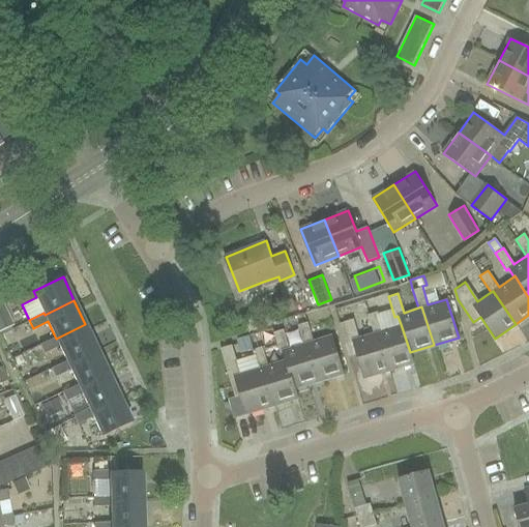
[(0,329),(12,323),(2,301),(0,302),(0,329)]
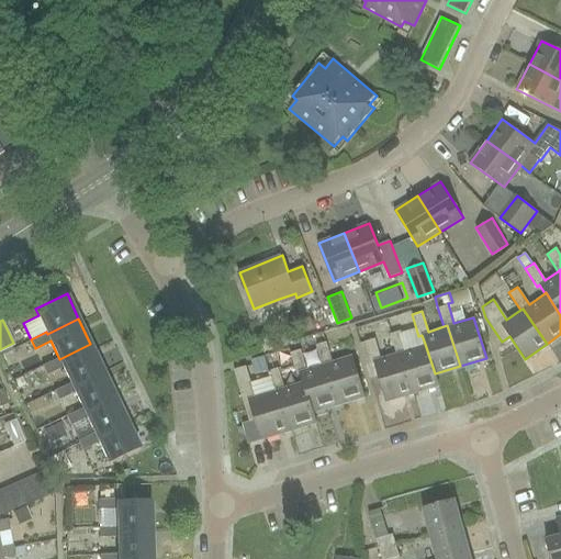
[(400,328),(390,332),(396,353),(400,351),(412,392),(438,383),(435,373),(425,344),(406,349),(400,328)]
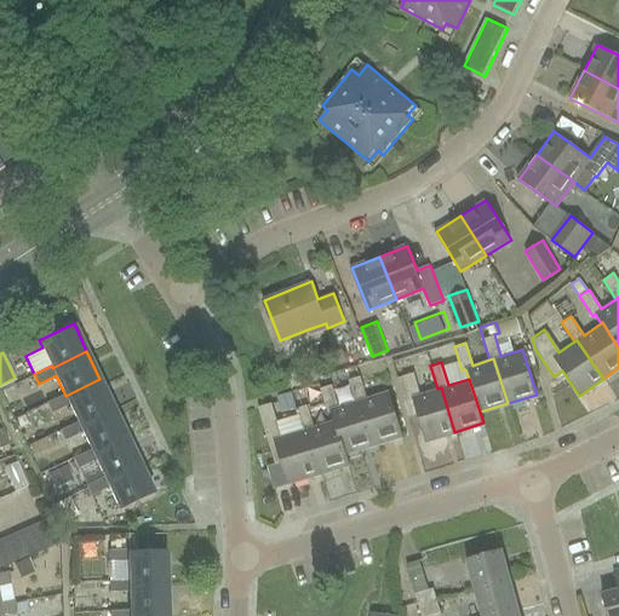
[(413,372),(402,374),(408,398),(413,397),(427,441),(454,432),(441,387),(437,389),(420,393),(413,372)]
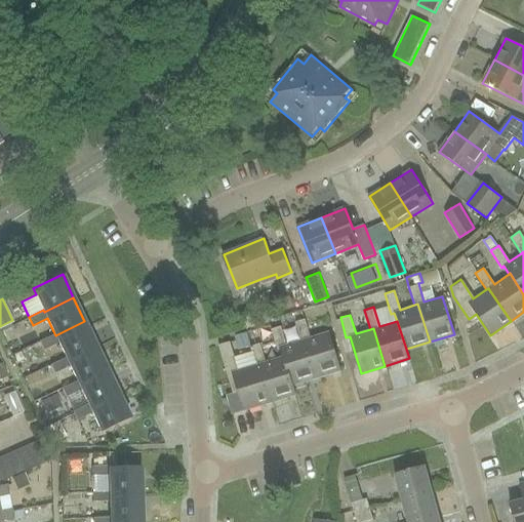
[(304,317),(294,320),(299,339),(303,338),(314,376),(340,368),(329,330),(310,336),(304,317)]
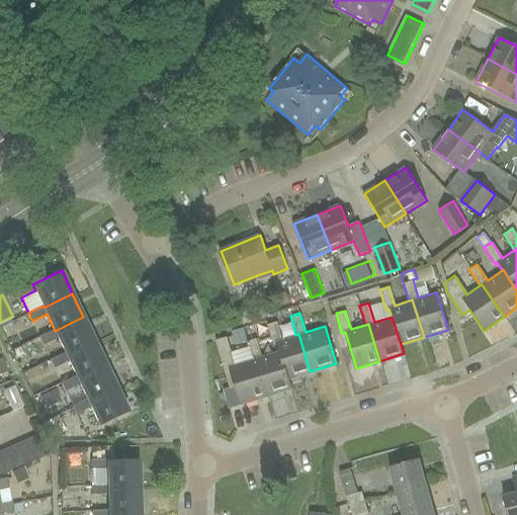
[(53,327),(37,335),(41,343),(57,336),(64,350),(66,354),(94,340),(83,317),(55,331),(53,327)]
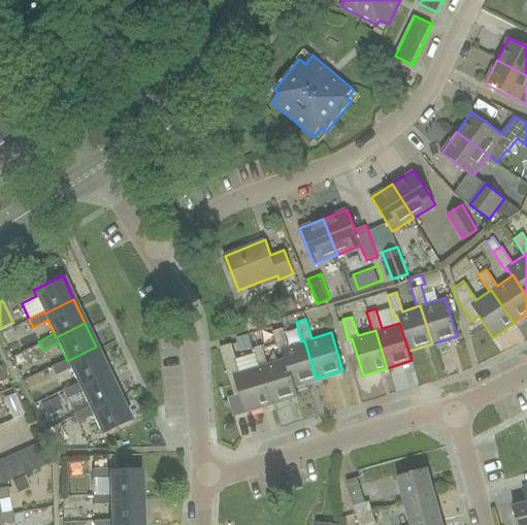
[(282,327),(271,329),(277,350),(281,349),(284,358),(285,357),(293,386),(294,385),(316,379),(304,340),(301,341),(287,346),(282,327)]
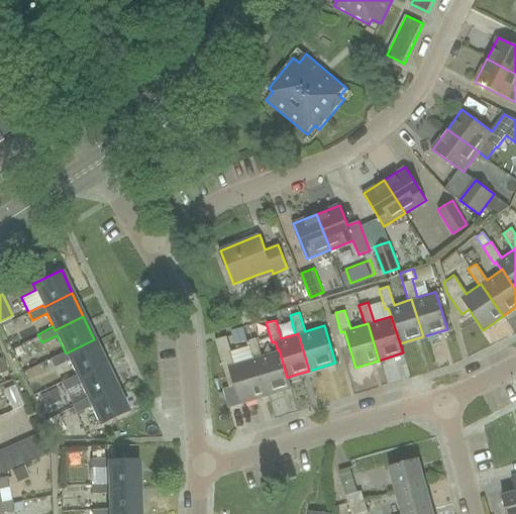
[(245,338),(242,327),(231,330),(234,341),(245,338)]
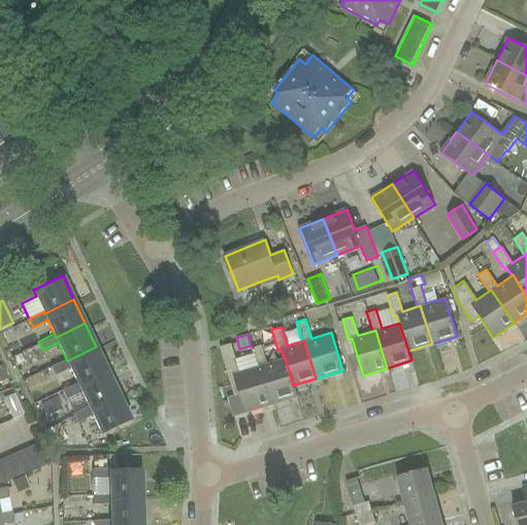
[(230,341),(219,346),(233,393),(238,391),(244,411),(270,403),(259,365),(257,366),(238,371),(230,341)]
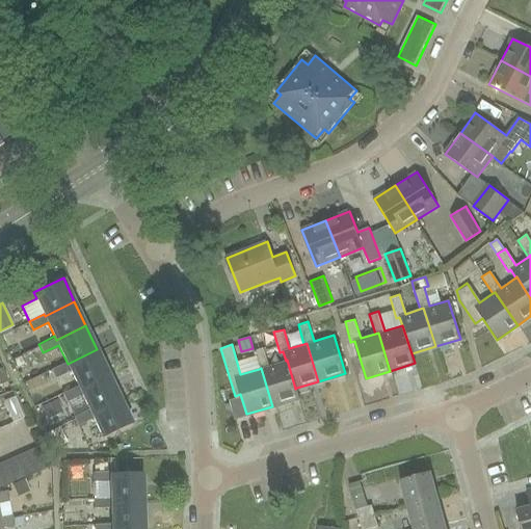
[(263,346),(253,349),(259,369),(261,368),(272,406),(299,398),(296,388),(295,389),(287,360),(286,361),(268,366),(263,346)]
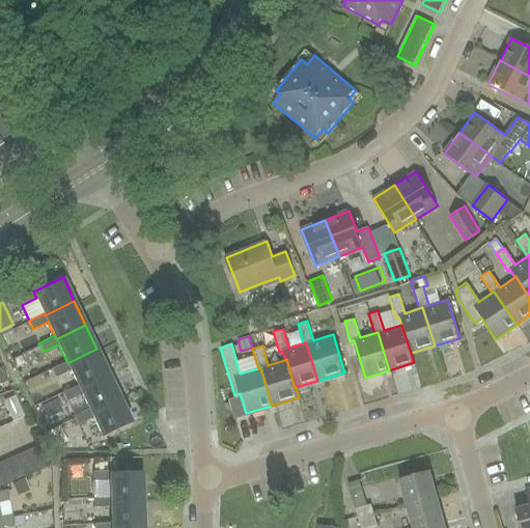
[(65,359),(50,366),(54,376),(70,368),(77,383),(78,387),(108,372),(96,349),(67,363),(65,359)]
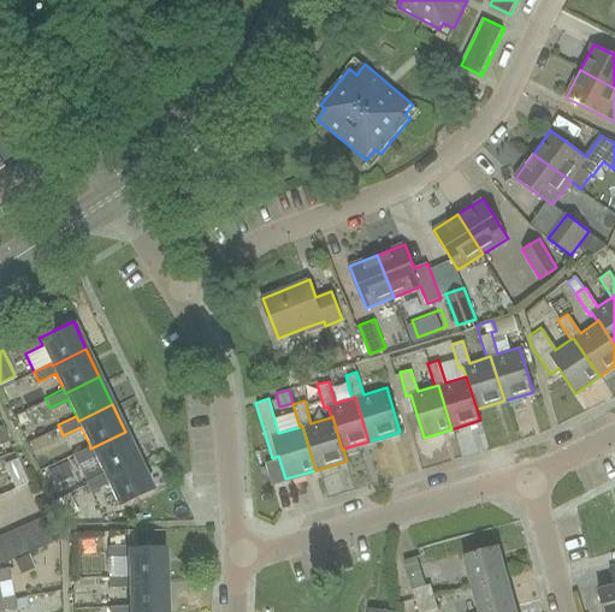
[(89,444),(71,452),(76,463),(93,455),(101,471),(104,476),(139,459),(125,432),(90,449),(89,444)]
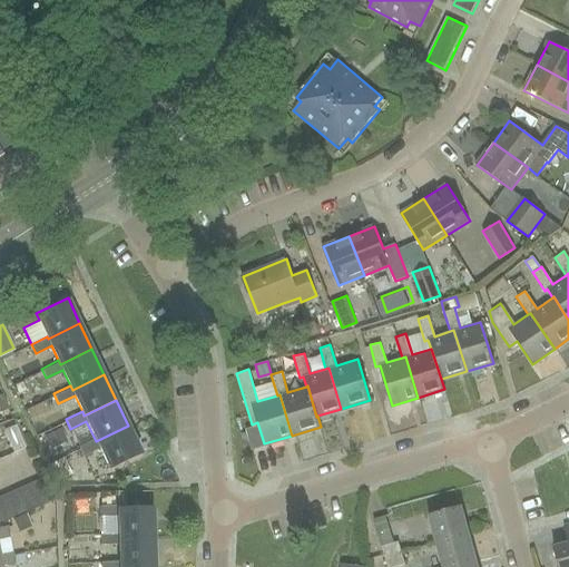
[(94,437),(77,445),(81,455),(98,447),(107,467),(140,451),(128,426),(96,441),(94,437)]
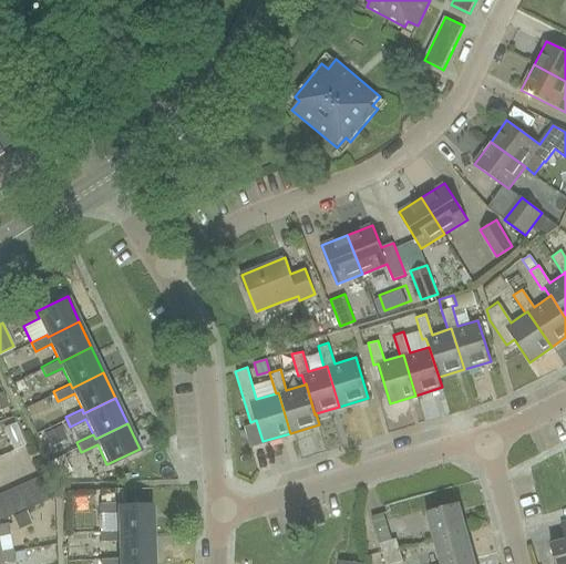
[(26,481),(34,502),(45,496),(35,477),(26,481)]
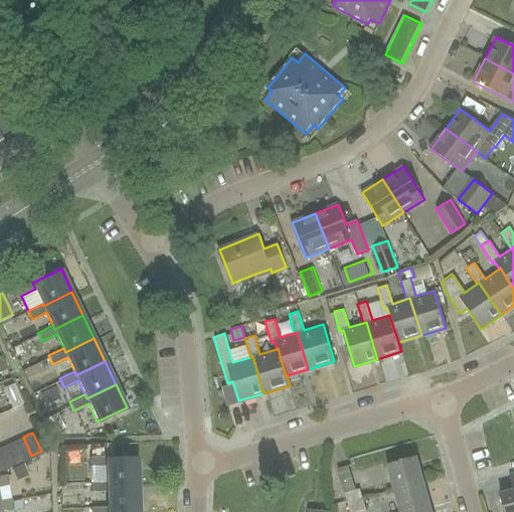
[(21,460),(31,456),(23,437),(13,442),(21,460)]
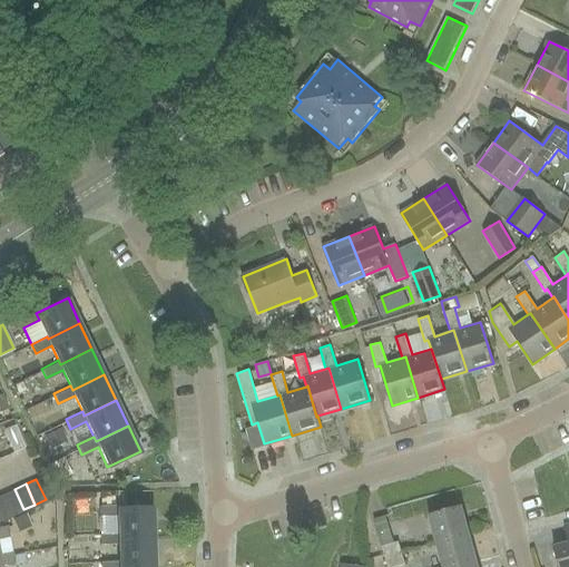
[(13,514),(23,509),(15,489),(5,494),(13,514)]
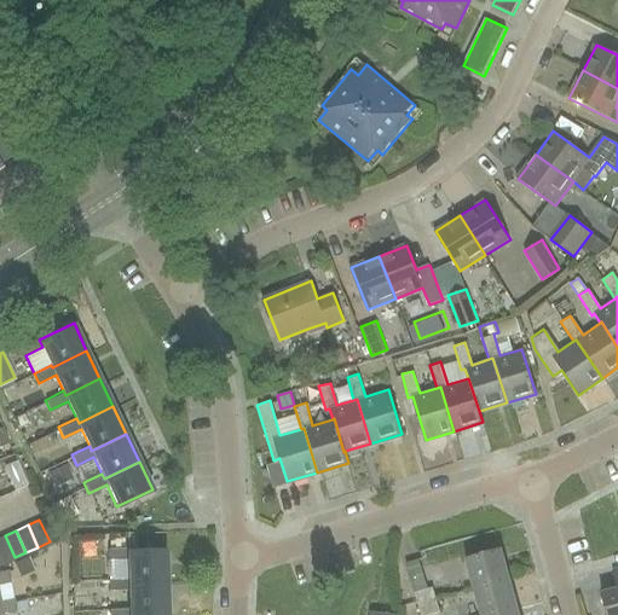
[(0,557),(3,563),(15,557),(5,535),(0,537),(0,557)]
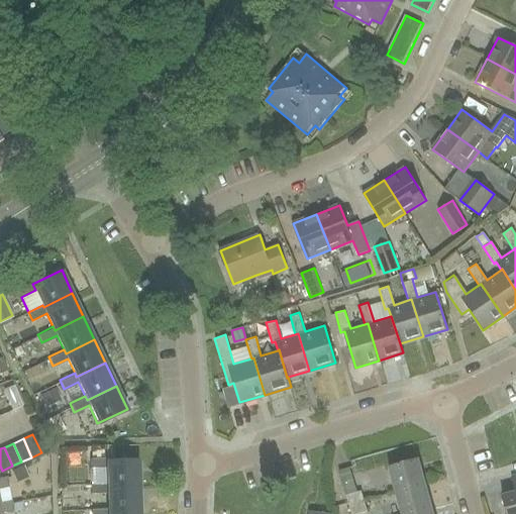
[(108,457),(90,457),(90,468),(107,467),(107,483),(107,486),(138,485),(137,459),(108,460),(108,457)]
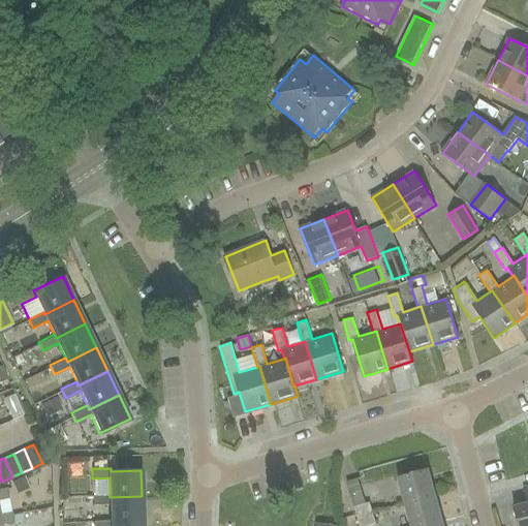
[(406,502),(436,494),(429,469),(399,477),(406,502)]
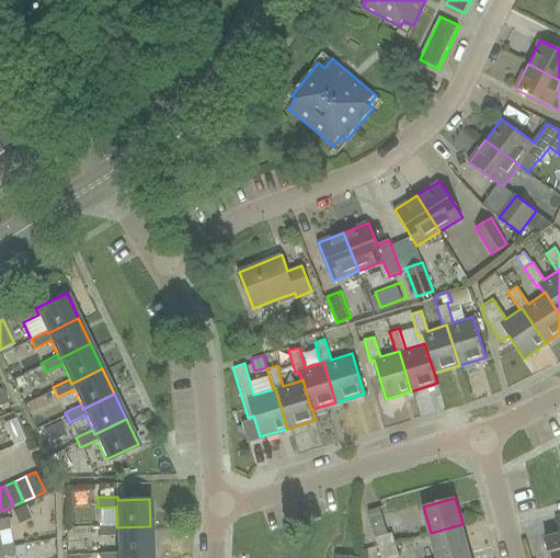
[(550,557),(559,557),(559,515),(556,517),(559,533),(545,537),(550,557)]
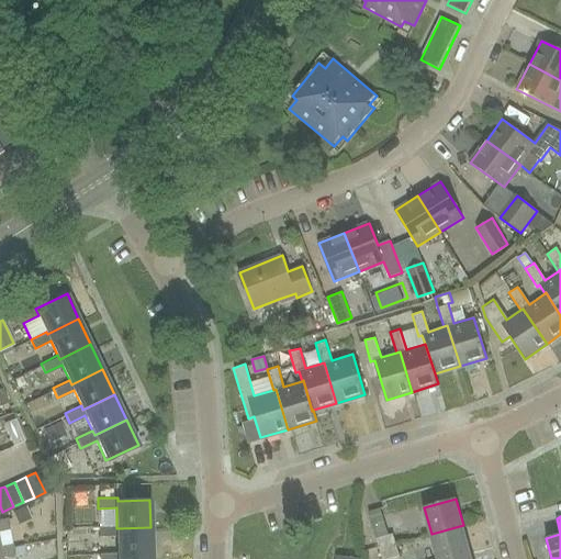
[(0,546),(11,544),(6,517),(0,518),(0,550),(0,546)]
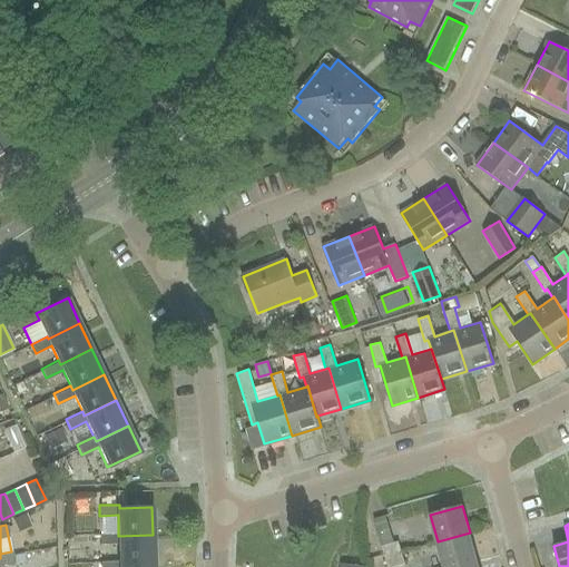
[(118,533),(100,533),(100,544),(118,543),(119,561),(119,565),(154,564),(153,535),(118,536),(118,533)]
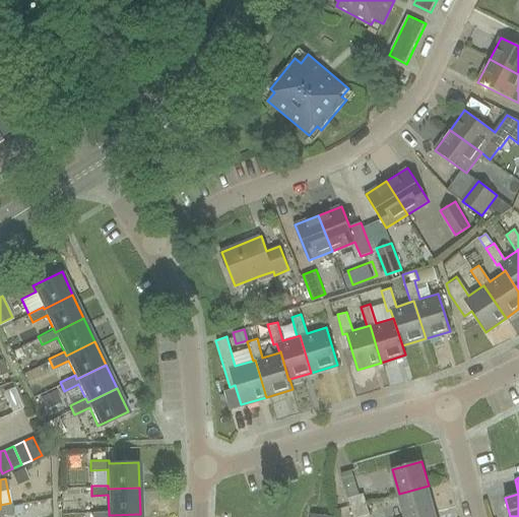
[(405,516),(435,509),(429,486),(399,494),(405,516)]
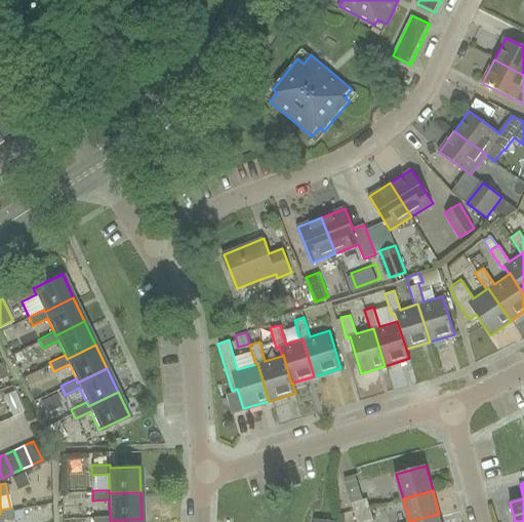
[(369,508),(366,497),(351,503),(354,512),(369,508)]
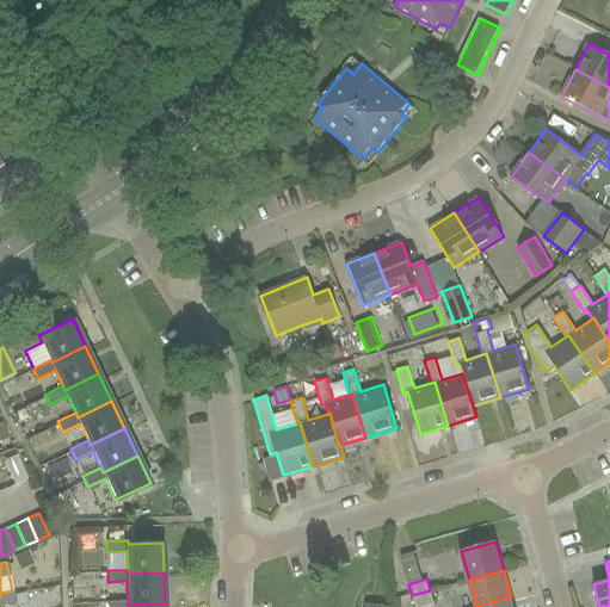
[(16,606),(12,590),(0,593),(0,598),(0,606),(16,606)]
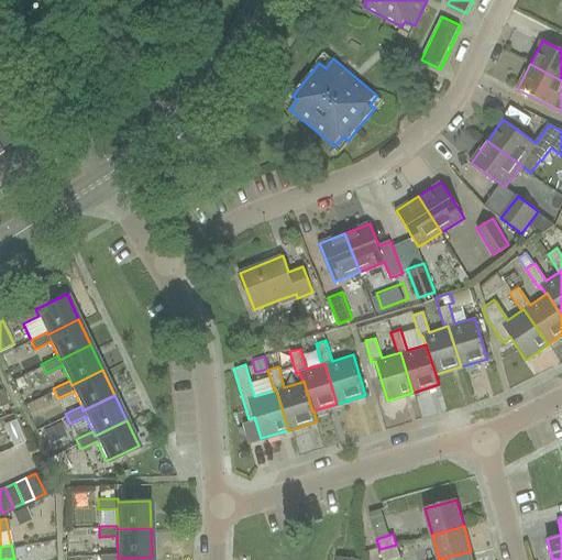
[(383,559),(384,559),(399,556),(396,545),(379,549),(383,559)]
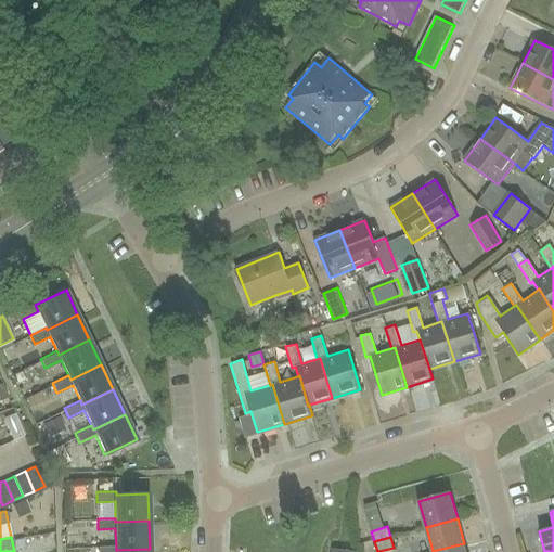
[(25,548),(23,540),(13,541),(14,550),(25,548)]
